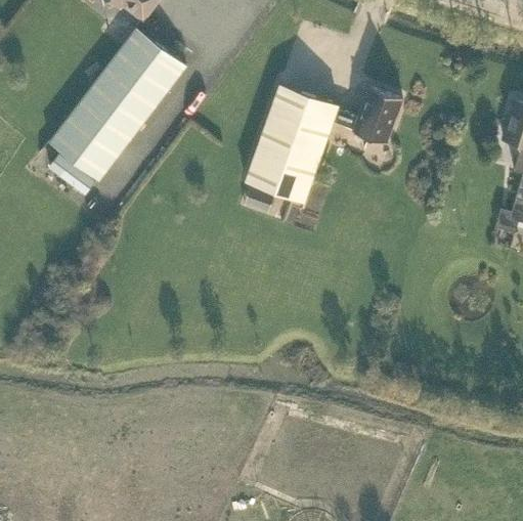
[(106,0),(120,10),(122,8),(142,24),(160,0),(106,0)]
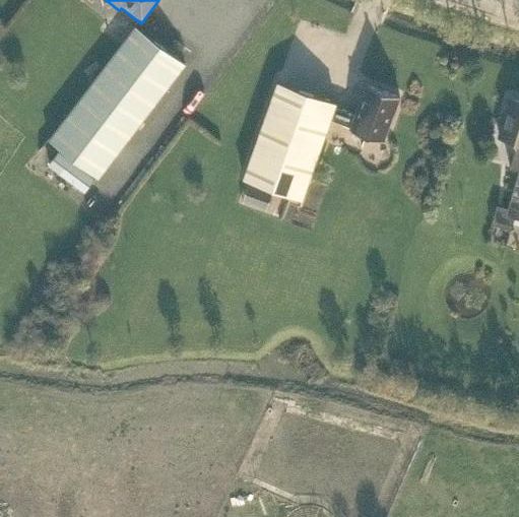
[(48,142),(55,147),(98,180),(184,66),(135,28),(48,142)]
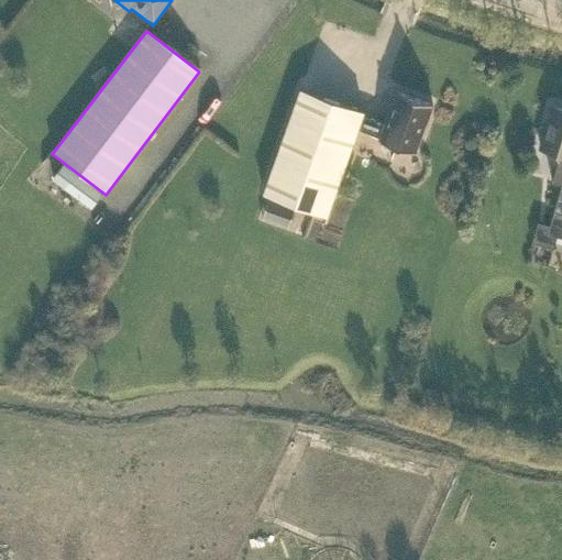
[(415,156),(432,107),(395,94),(384,127),(361,119),(362,114),(299,91),(275,160),(263,196),(326,219),(356,133),(378,141),(377,143),(415,156)]
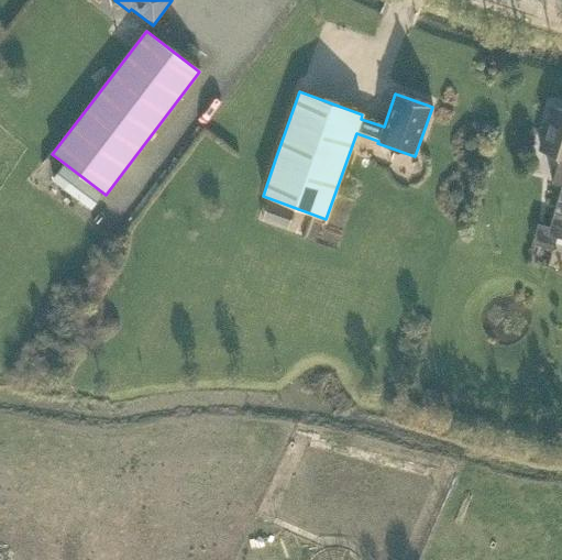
[(561,111),(552,109),(539,152),(559,157),(551,185),(561,188),(547,237),(561,241),(561,111)]
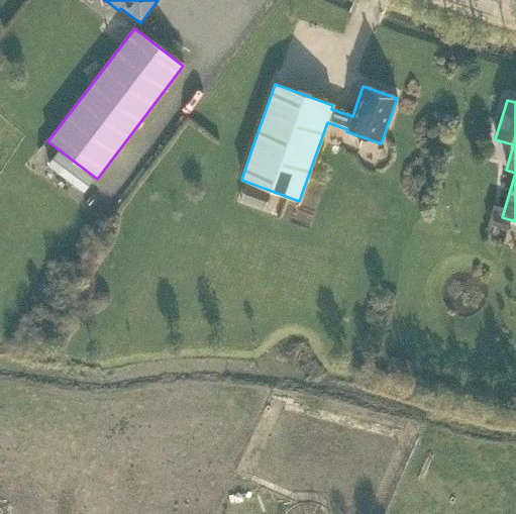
[(242,199),(265,206),(269,195),(246,187),(242,199)]
